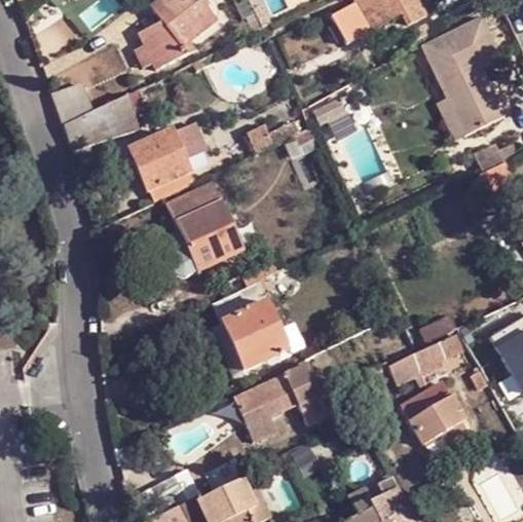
[(219,17),(204,0),(161,0),(153,6),(164,21),(182,45),(194,36),(219,17)]
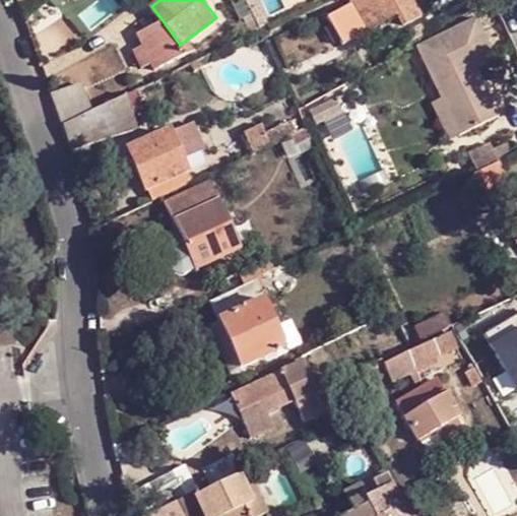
[(352,0),(369,26),(387,17),(377,0),(352,0)]
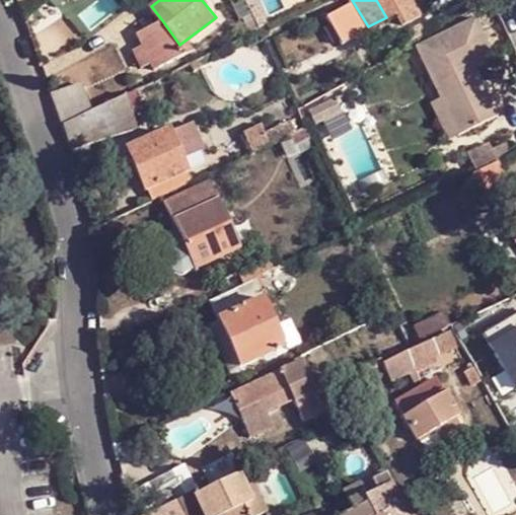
[(420,15),(411,0),(376,0),(386,17),(397,10),(403,22),(420,15)]
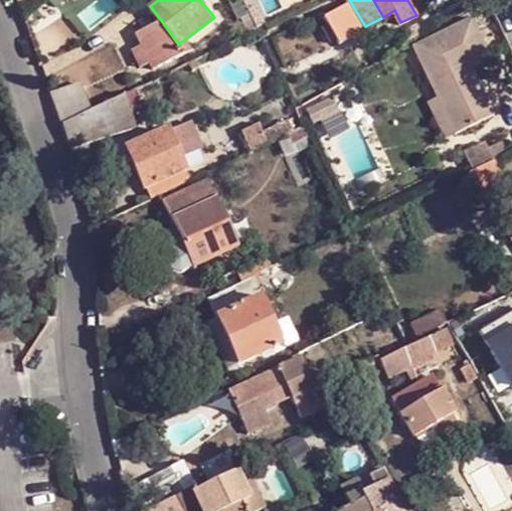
[(259,26),(249,6),(242,11),(253,29),(259,26)]
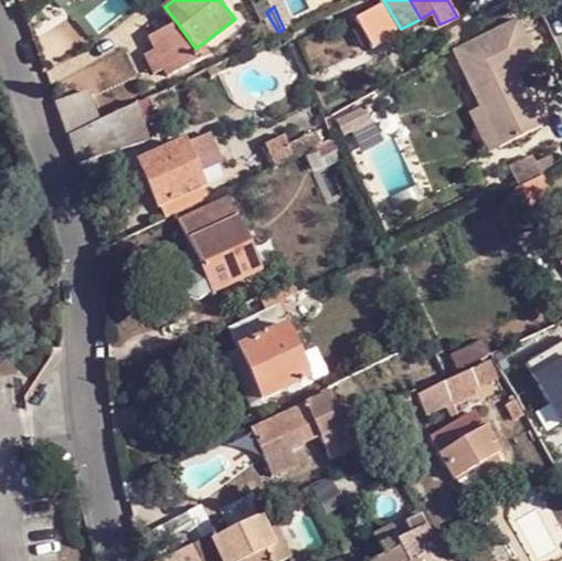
[(519,16),(475,36),(487,63),(475,67),(463,42),(451,48),(453,57),(444,62),(459,94),(472,88),(479,106),(497,143),(538,124),(512,70),(539,56),(519,16)]
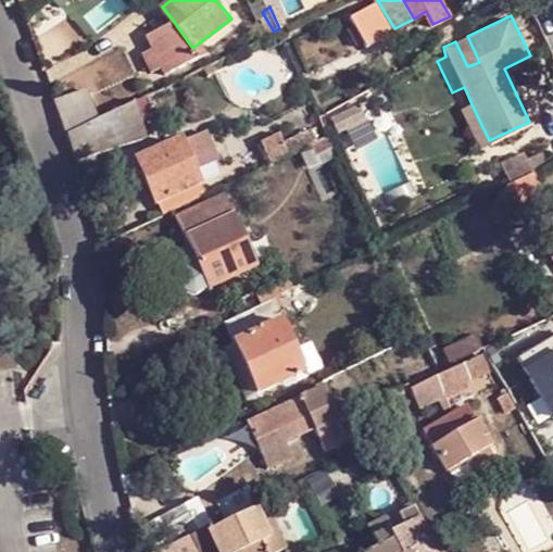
[(172,73),(201,57),(213,50),(205,38),(192,48),(174,22),(151,36),(156,48),(167,67),(172,73)]
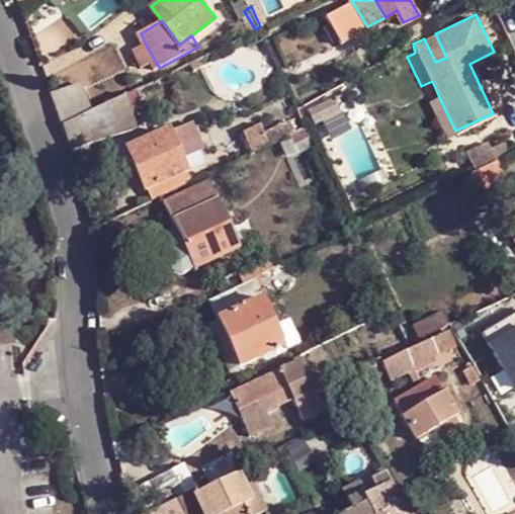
[(435,62),(446,58),(435,33),(424,38),(435,62)]
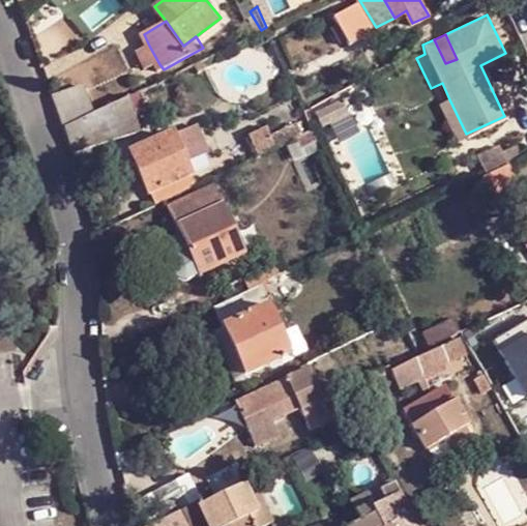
[(149,46),(141,51),(150,67),(159,64),(149,46)]
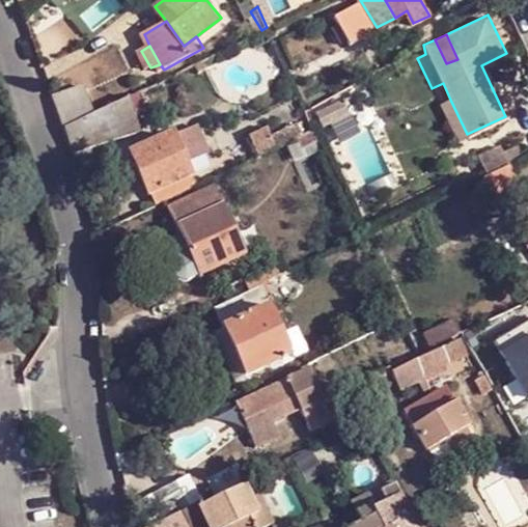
[(96,109),(84,81),(54,94),(64,125),(96,109)]
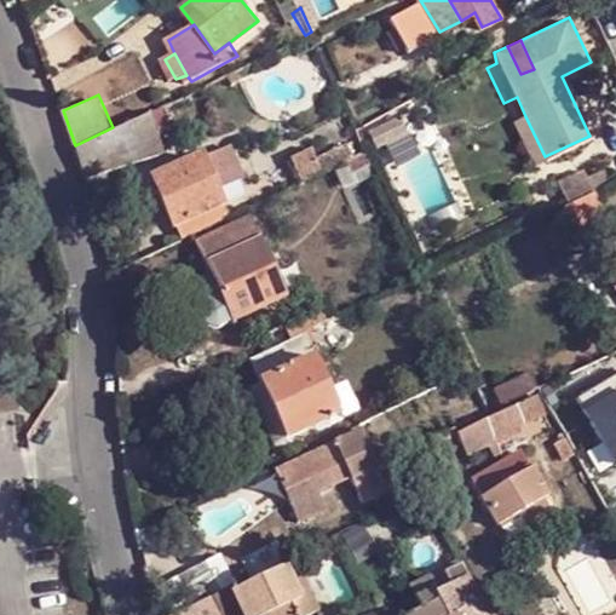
[(144,157),(165,150),(151,109),(132,120),(144,157)]
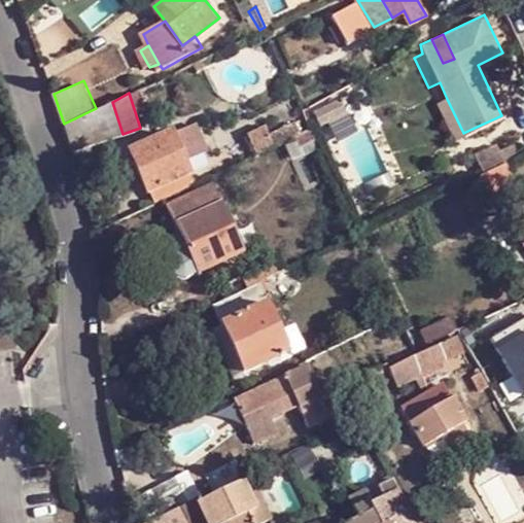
[(463,133),(447,99),(438,104),(454,139),(463,133)]
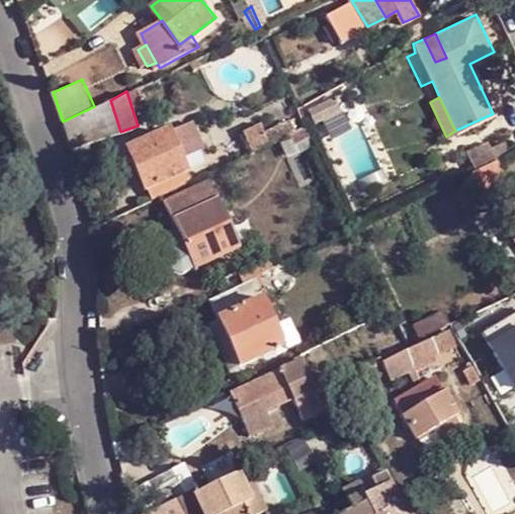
[(120,132),(110,100),(94,106),(63,121),(72,148),(120,132)]
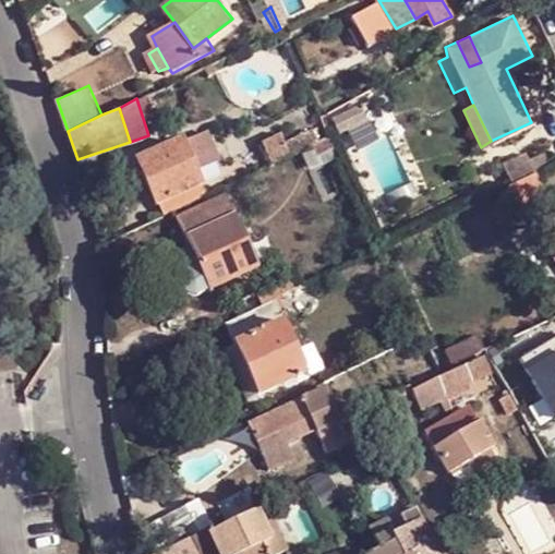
[(266,152),(270,163),(313,143),(321,140),(315,129),(266,152)]
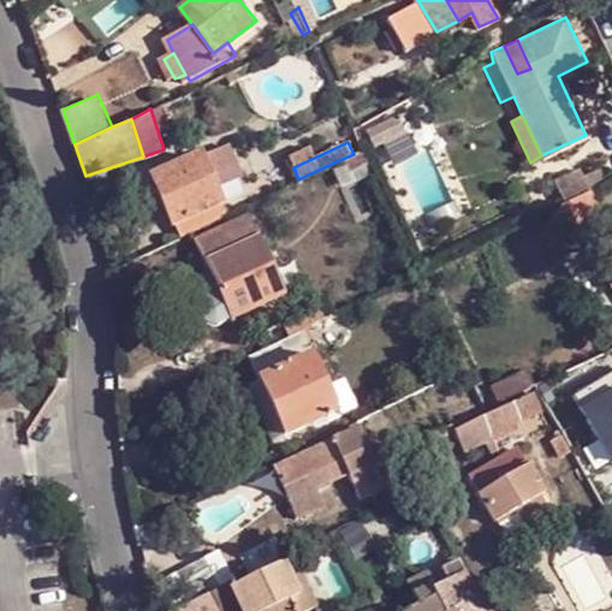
[(221,201),(236,194),(217,144),(198,153),(221,201)]
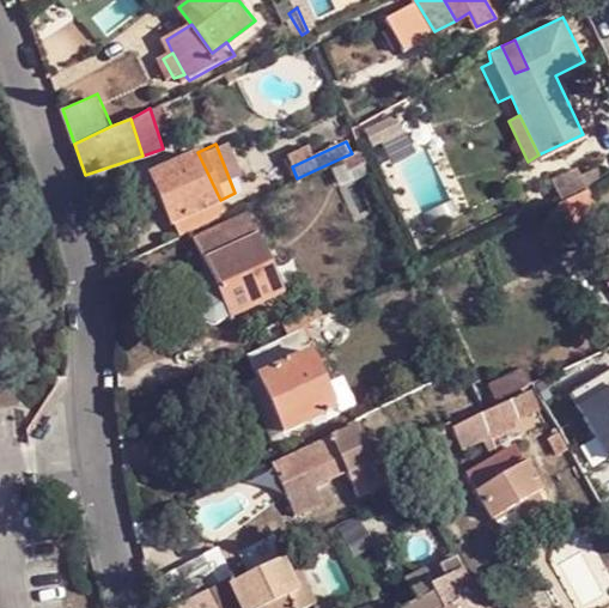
[(367,159),(363,149),(352,153),(343,157),(348,168),(367,159)]
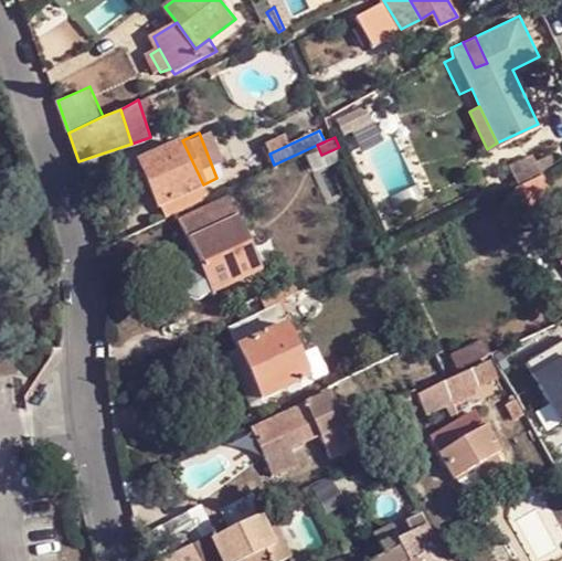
[(182,140),(138,160),(158,204),(161,204),(203,184),(182,140)]
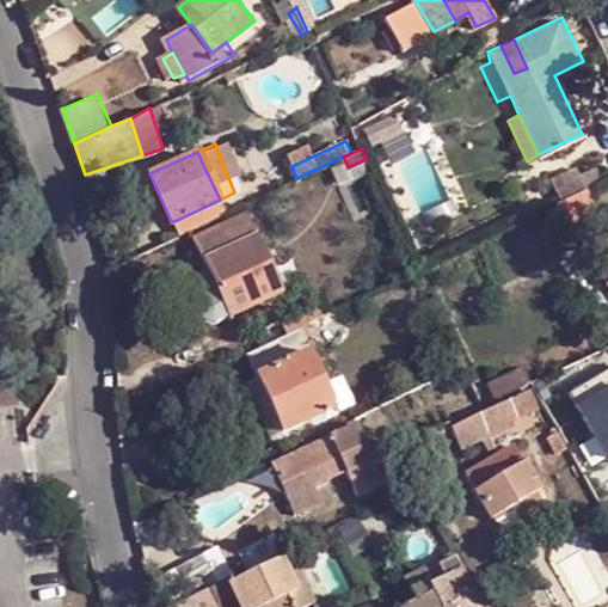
[(567,177),(563,198),(583,190),(587,169),(567,177)]
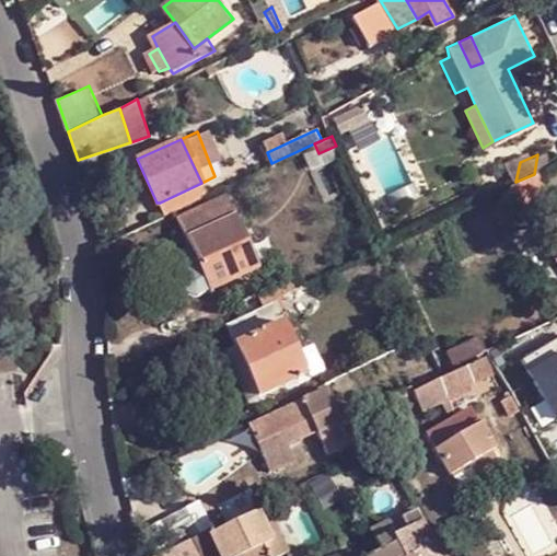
[(545,189),(536,173),(534,174),(515,182),(511,186),(517,196),(522,203),(545,189)]
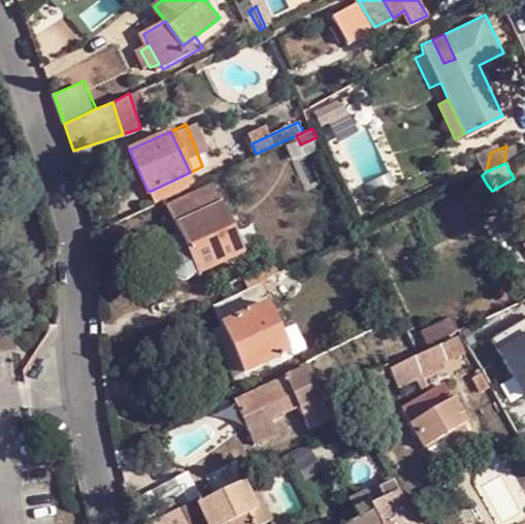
[(157,202),(196,182),(190,172),(151,191),(157,202)]
